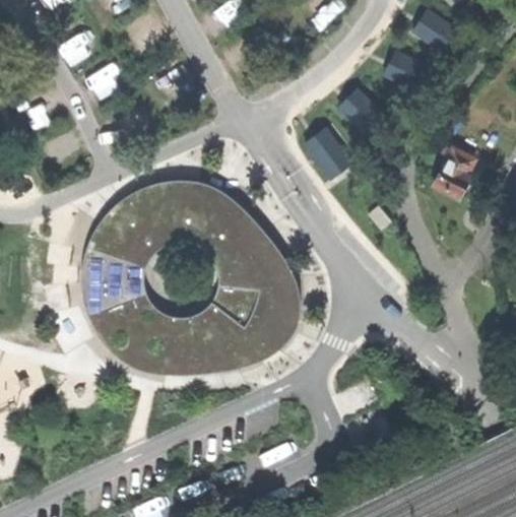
[(319,31),(341,8),(332,0),(310,0),(299,12),(319,31)]
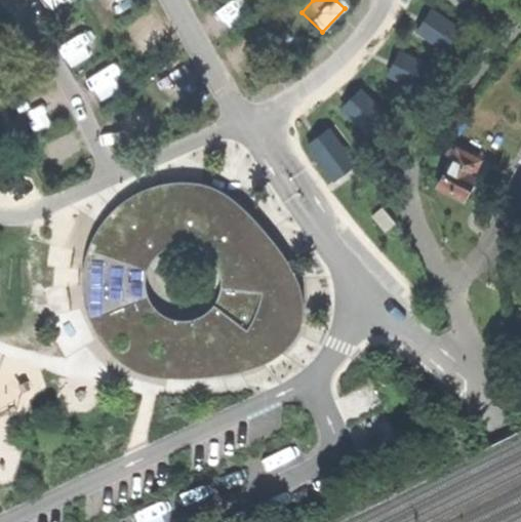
[(433,6),(415,33),(449,55),(467,29),(433,6)]
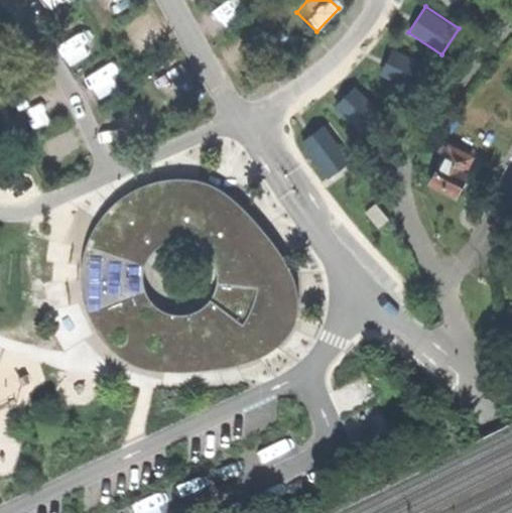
[(386,51),(376,85),(415,96),(425,62),(386,51)]
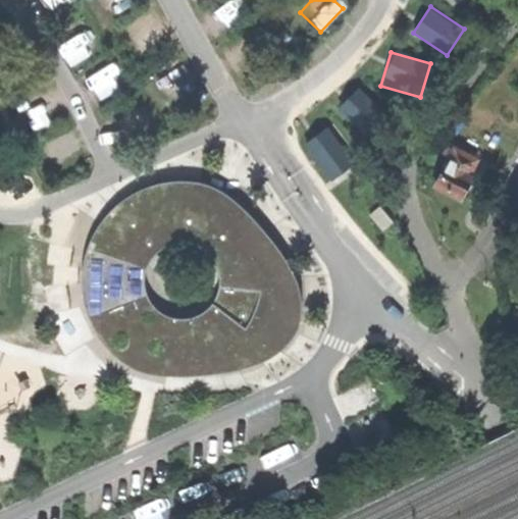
[(363,84),(340,105),(372,143),(397,121),(363,84)]
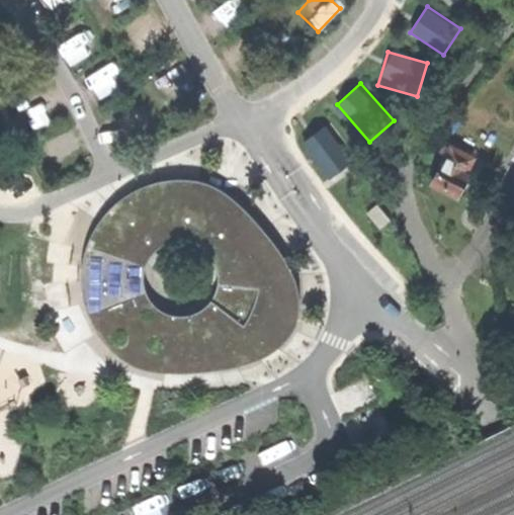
[(43,98),(22,112),(35,132),(56,117),(43,98)]
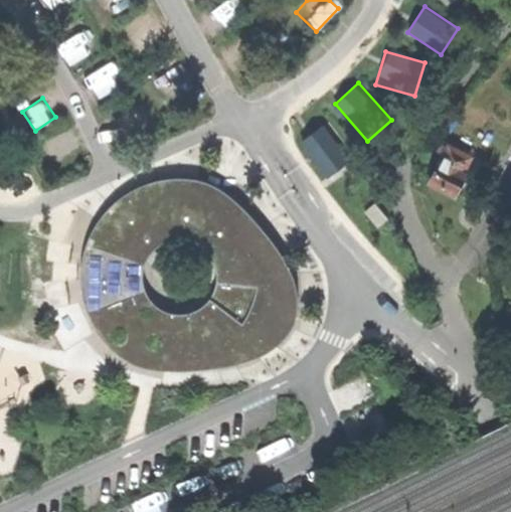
[(324,123),(299,142),(327,179),(352,160),(324,123)]
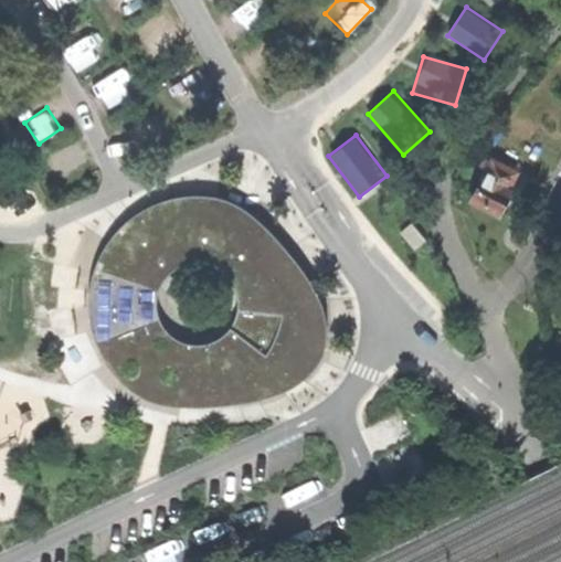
[(472,203),(498,215),(508,198),(503,194),(511,178),(482,161),(477,171),(486,176),(472,203)]
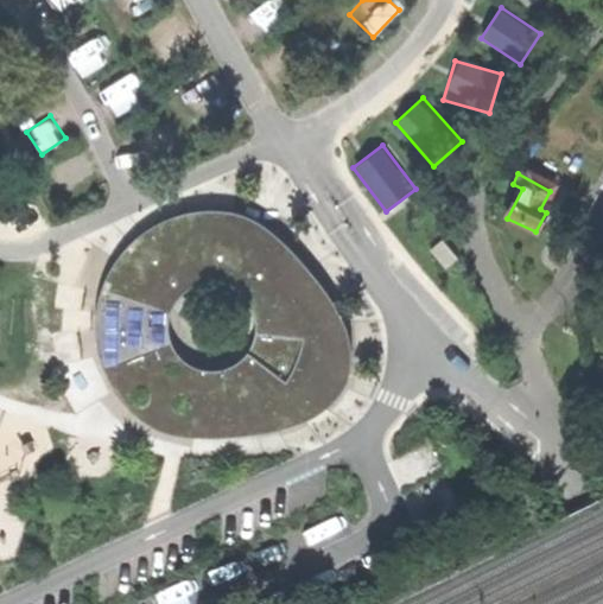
[(100,290),(96,310),(95,330),(99,349),(105,368),(120,399),(137,415),(152,427),(178,436),(207,439),(230,438),(249,436),(284,428),(310,419),(330,406),(344,390),(349,374),(350,347),(341,316),(318,281),(287,246),(271,231),(253,221),(233,213),(208,210),(184,213),(158,224),(141,235),(125,249),(110,269),(100,290)]
